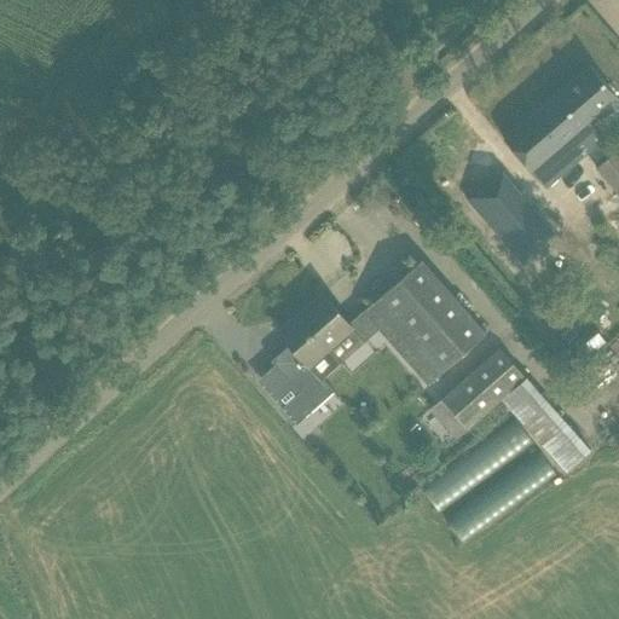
[(588,121),(614,97),(590,68),(505,140),(531,169),(559,145),(573,162),(602,137),(588,121)]
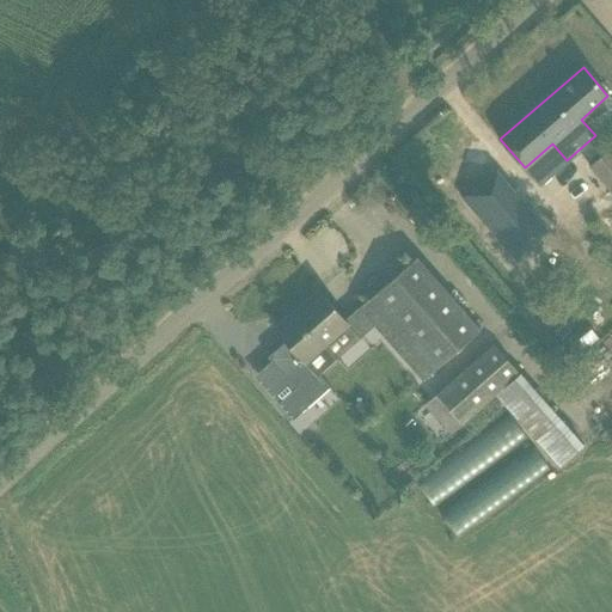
[(611,150),(611,148),(588,167),(611,196),(611,150)]
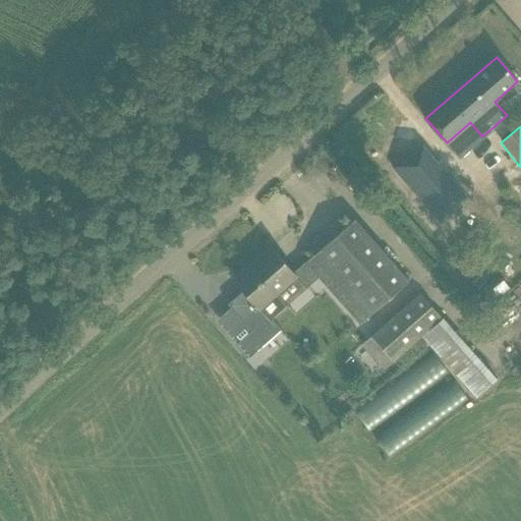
[(520,176),(508,187),(520,203),(520,176)]
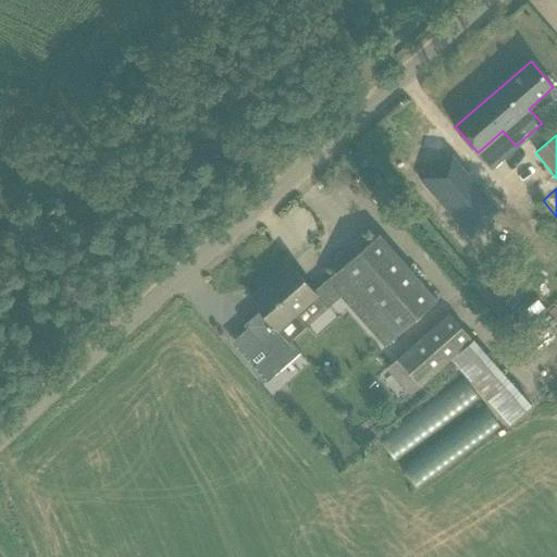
[(436,298),(393,249),(379,233),(326,280),(341,296),(383,345),(436,298)]
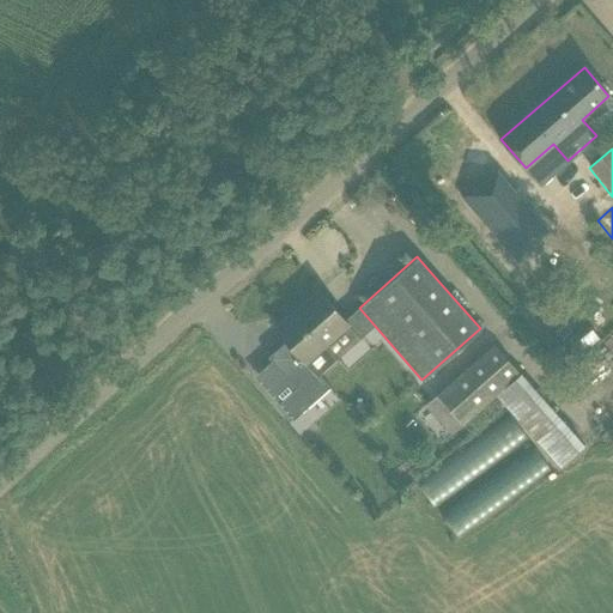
[(571,290),(552,305),(565,321),(605,286),(593,272),(571,290)]
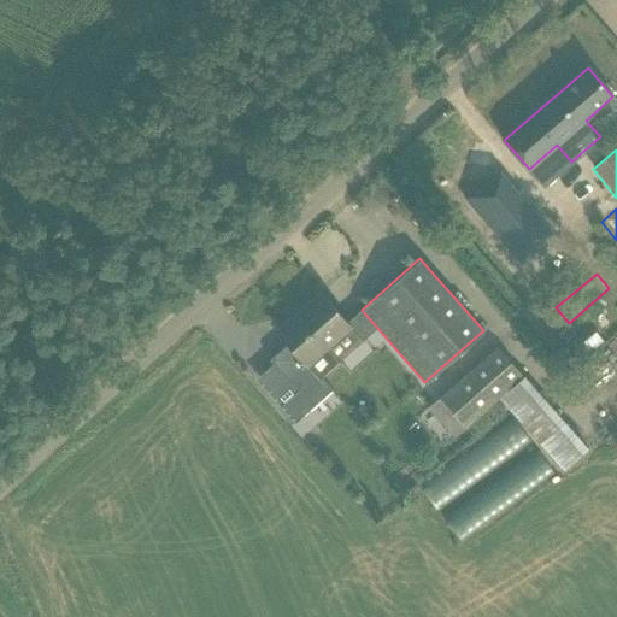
[(288,344),(270,359),(272,364),(298,391),(280,406),(294,422),(331,389),(321,377),(339,362),(327,347),(350,327),(336,311),(321,293),(321,294),(300,311),(304,315),(282,334),(278,330),(277,331),(288,344)]
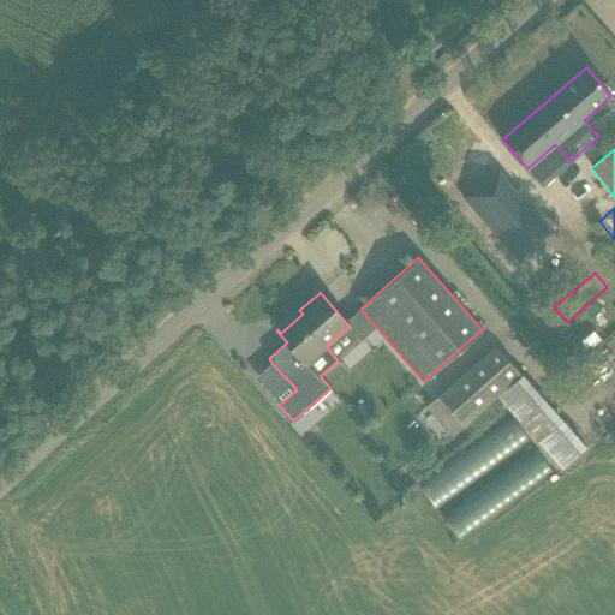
[(464,428),(520,376),(494,347),(437,398),(464,428)]
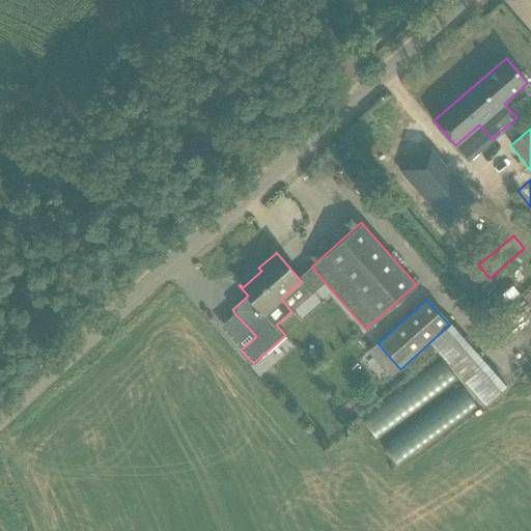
[(310,348),(309,364),(319,365),(320,350),(310,348)]
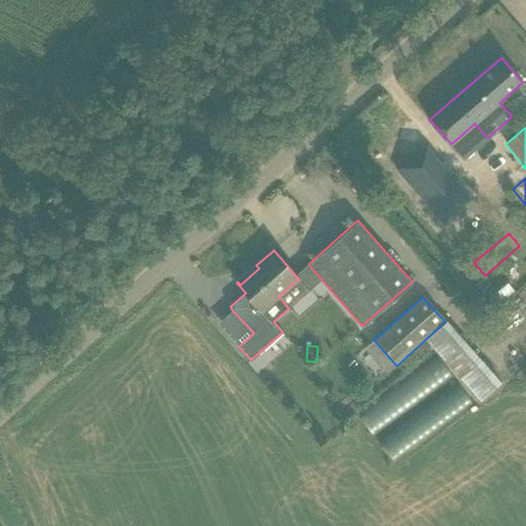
[(354,414),(346,420),(350,427),(360,421),(354,414)]
